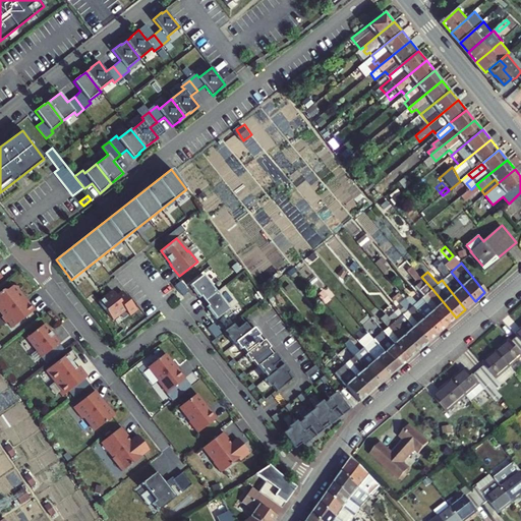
[(442,280),(465,309),(475,301),(451,272),(442,280)]
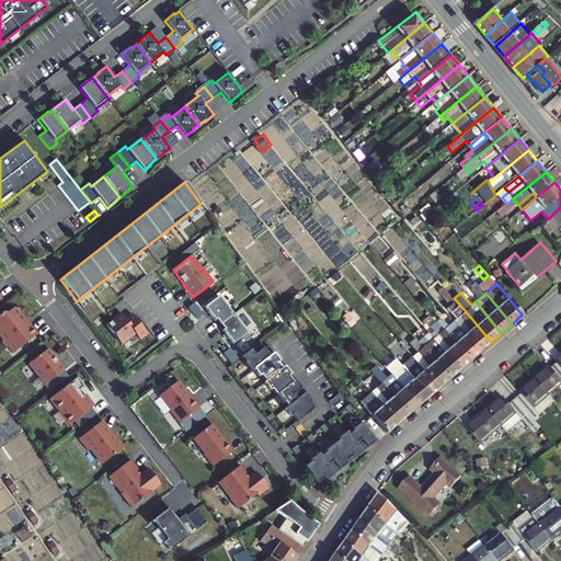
[(216,320),(220,324),(233,315),(219,296),(204,307),(215,321),(216,320)]
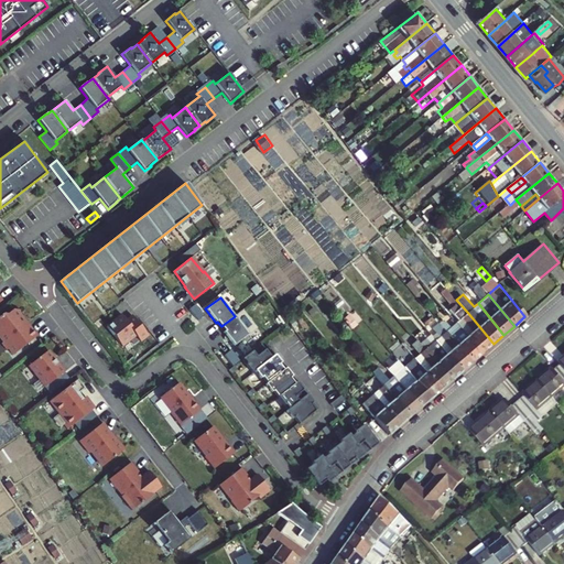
[(195,304),(190,310),(198,321),(204,316),(195,304)]
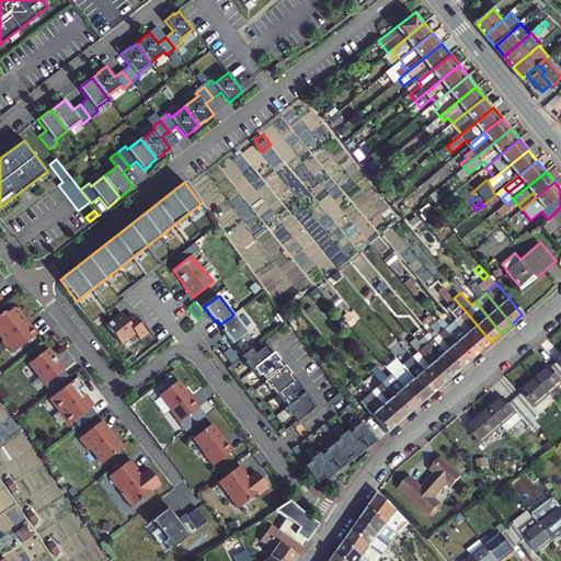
[(454,320),(480,351),(491,342),(465,310),(462,312),(457,306),(451,310),(457,317),(454,320)]
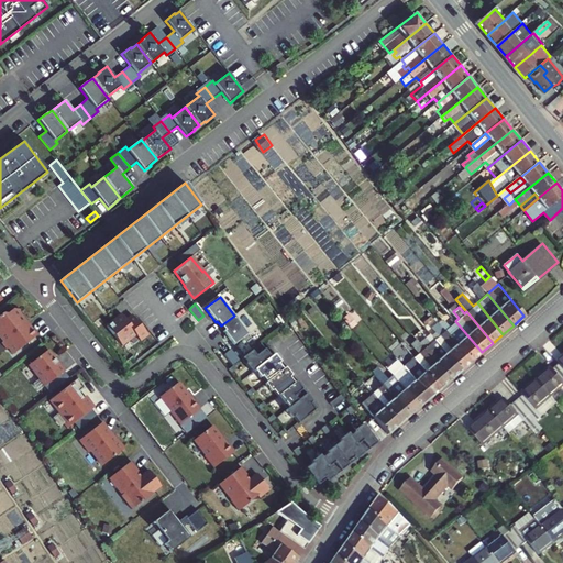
[(13,355),(37,337),(26,322),(25,324),(20,318),(20,310),(13,309),(7,315),(3,315),(0,316),(0,337),(3,342),(2,343),(1,346),(4,350),(7,350),(9,349),(13,355)]
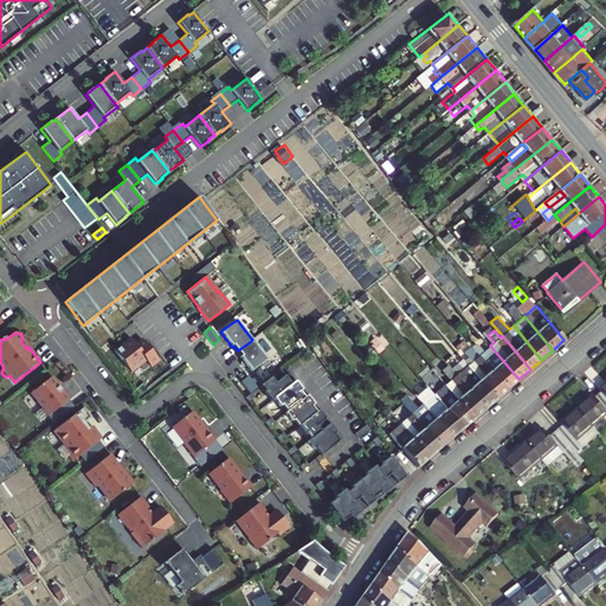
[(252,340),(238,350),(242,355),(240,356),(252,372),(276,353),(260,333),(252,340)]
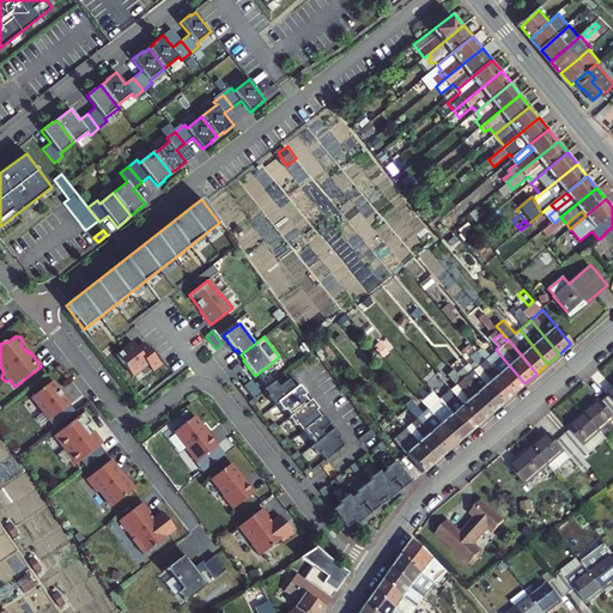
[(133,343),(116,356),(133,376),(147,365),(149,365),(152,371),(162,365),(145,344),(138,349),(133,343)]
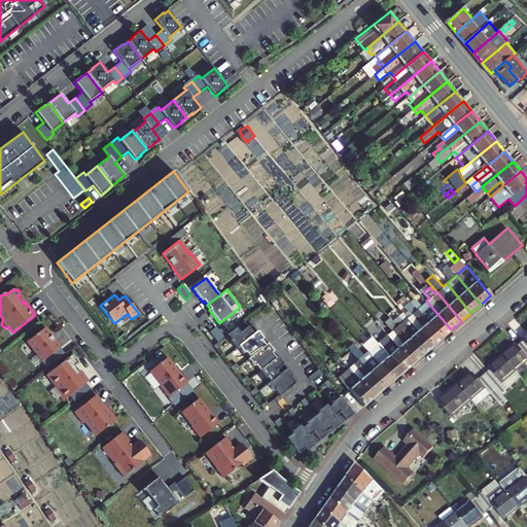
[(416,299),(412,302),(442,338),(451,329),(426,301),(421,305),(416,299)]
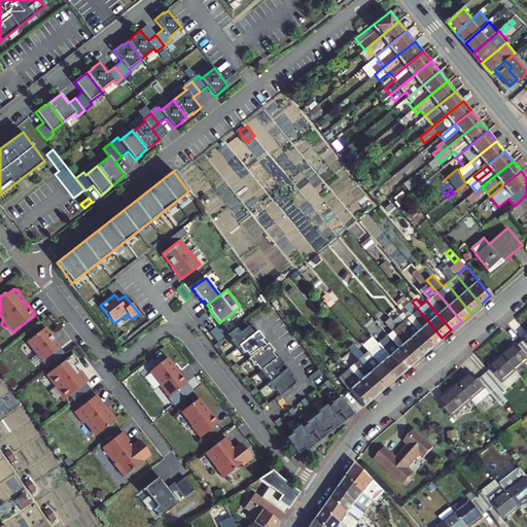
[(408,317),(431,346),(442,338),(412,302),(407,307),(412,313),(408,317)]
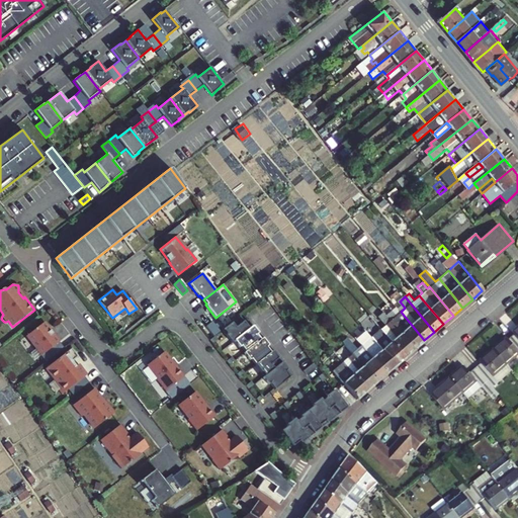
[(415,348),(424,340),(401,312),(396,316),(384,303),(379,307),(415,348)]
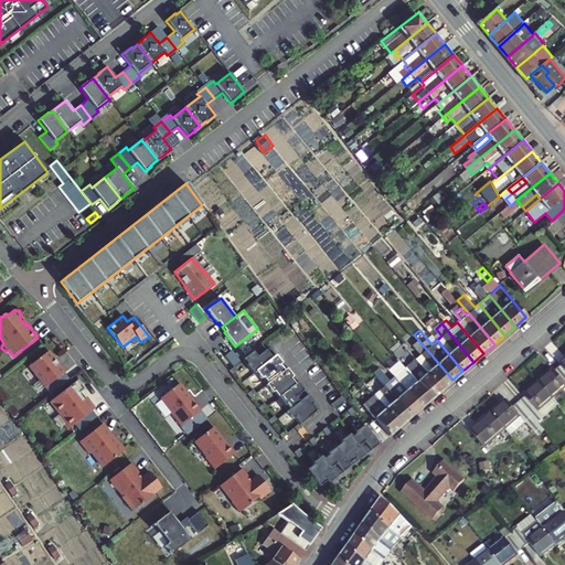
[(415,358),(441,388),(452,380),(414,334),(409,339),(416,348),(412,351),(416,356),(415,358)]
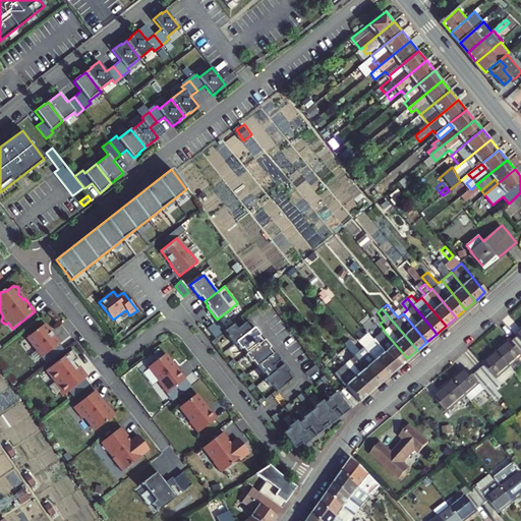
[(241,319),(223,333),(233,345),(236,343),(241,350),(242,349),(246,354),(245,355),(251,362),(252,361),(266,379),(265,380),(271,387),(272,386),(277,392),(294,379),(289,371),(287,373),(282,367),(284,365),(270,347),(268,349),(263,343),(265,341),(259,334),(257,336),(252,330),(250,331),(241,319)]
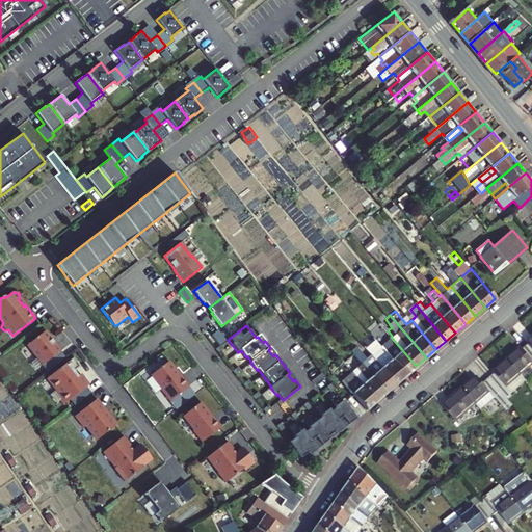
[(27,345),(43,366),(48,371),(55,366),(50,360),(61,351),(46,330),(27,345)]
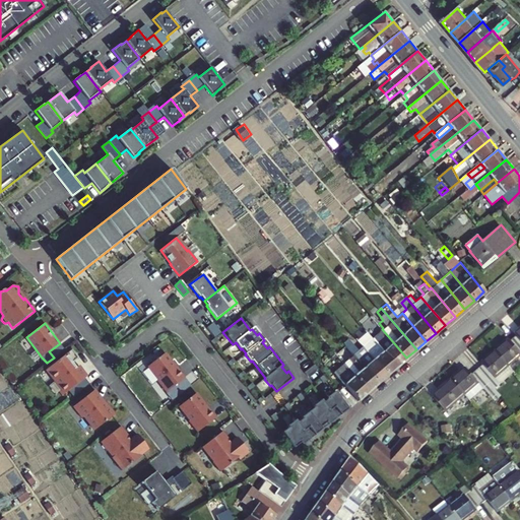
[(214,338),(215,337),(220,333),(212,323),(206,327),(214,338)]
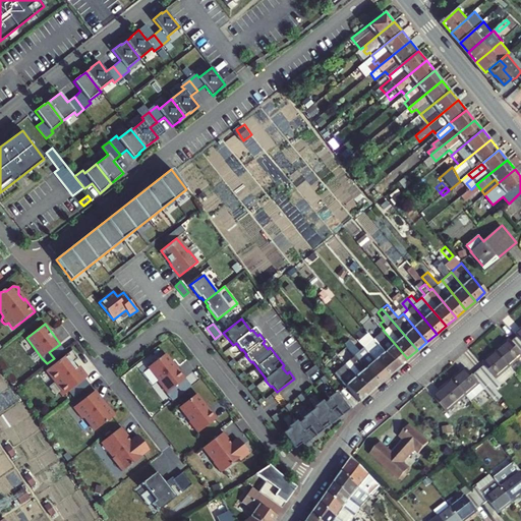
[(397,367),(407,358),(383,330),(378,334),(372,328),(367,332),(397,367)]
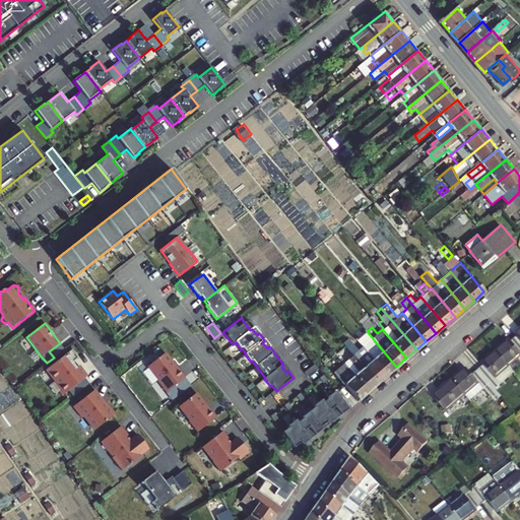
[(363,345),(387,374),(396,367),(367,331),(367,330),(356,338),(363,345)]
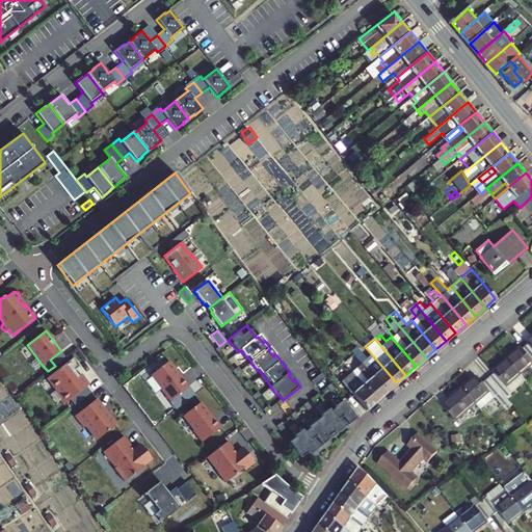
[(507,357),(521,373),(531,363),(531,345),(529,342),(523,346),(522,345),(507,357)]
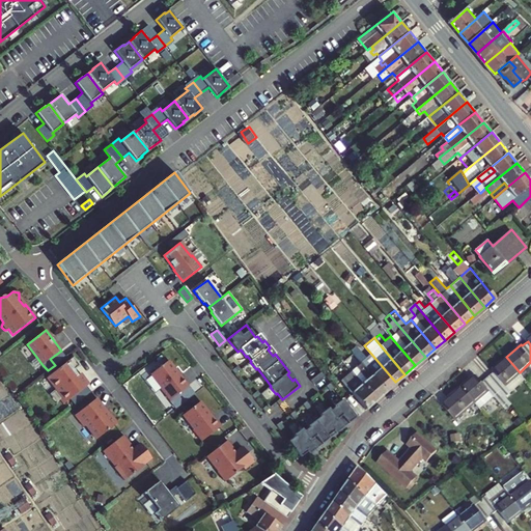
[(353,353),(361,362),(385,391),(395,382),(370,353),(367,357),(359,347),(353,353)]
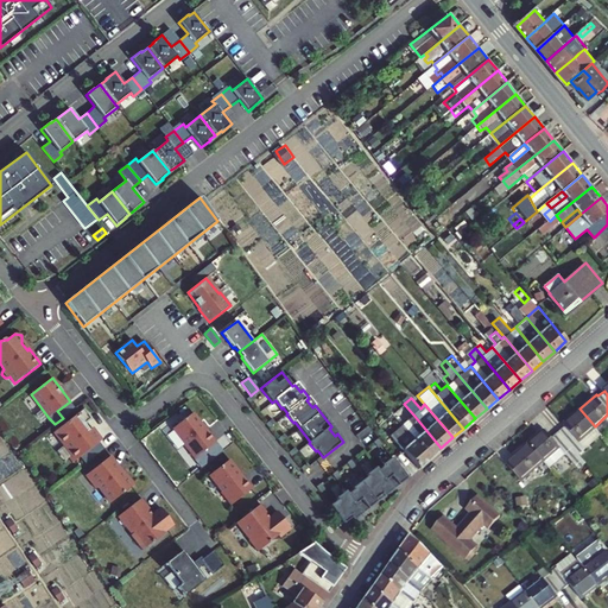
[(70,401),(57,411),(63,418),(75,407),(70,401)]
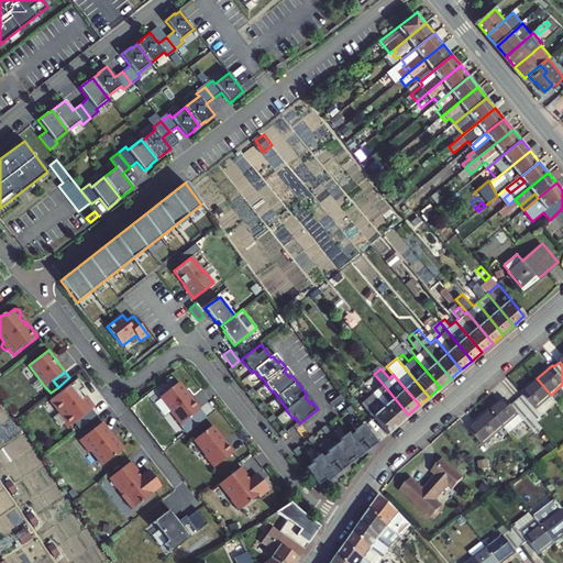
[(517,398),(529,412),(551,395),(537,378),(522,390),(525,393),(517,398)]
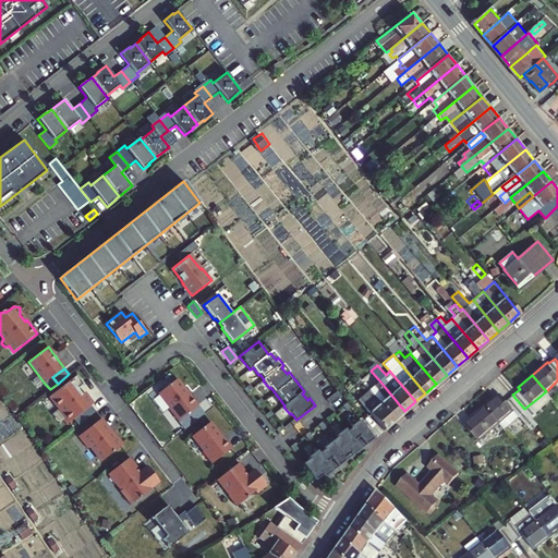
[(84,385),(77,376),(50,397),(67,417),(63,421),(67,425),(74,420),(79,425),(83,422),(79,416),(92,407),(93,404),(84,393),(82,395),(77,389),(84,385)]
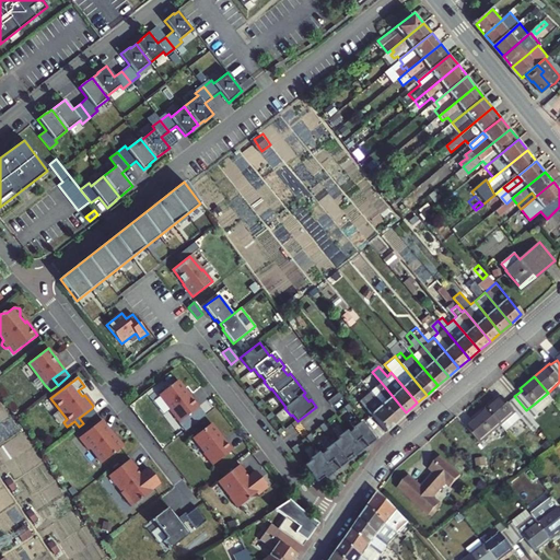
[(178,422),(199,407),(189,395),(188,396),(177,381),(160,394),(171,409),(170,410),(178,422)]
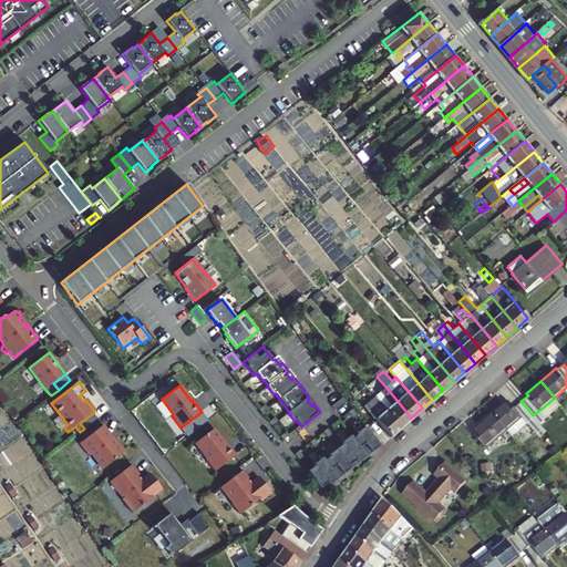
[(374,394),(401,426),(411,418),(385,387),(374,394)]
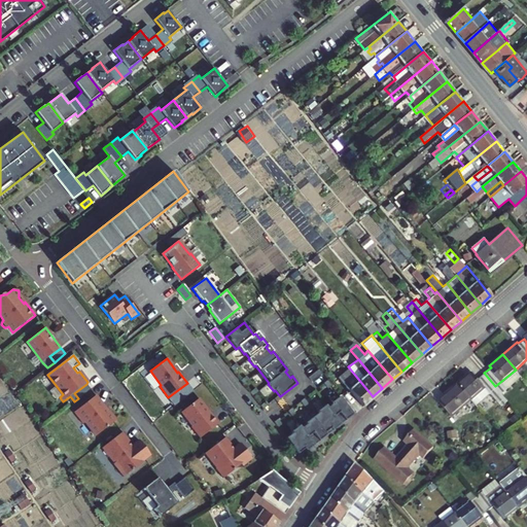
[(362,405),(373,396),(348,366),(338,376),(362,405)]
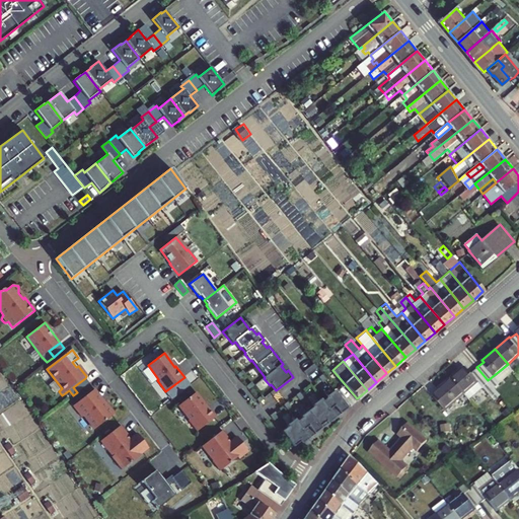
[(488,380),(476,367),(471,371),(466,365),(451,378),(463,392),(478,380),(483,385),(488,380)]
